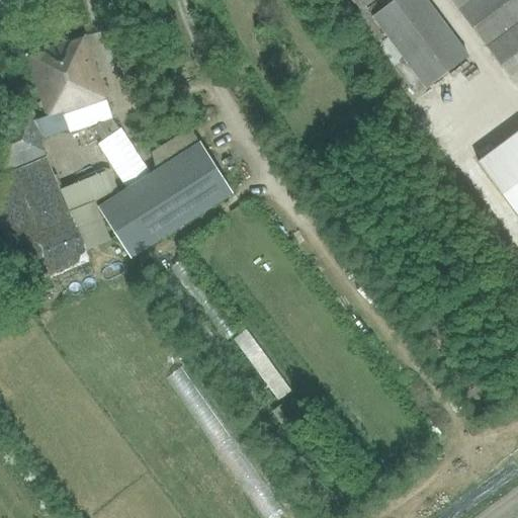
[(351,0),(360,12),(376,0),(351,0)]
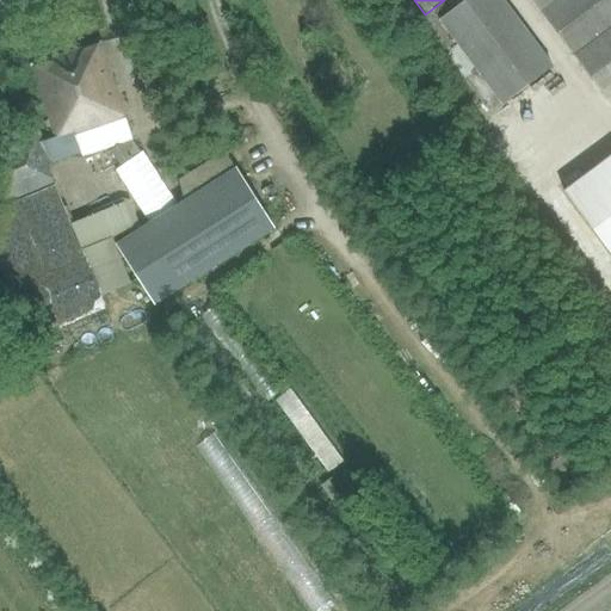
[(501,104),(553,66),(503,0),(464,0),(438,19),(501,104)]
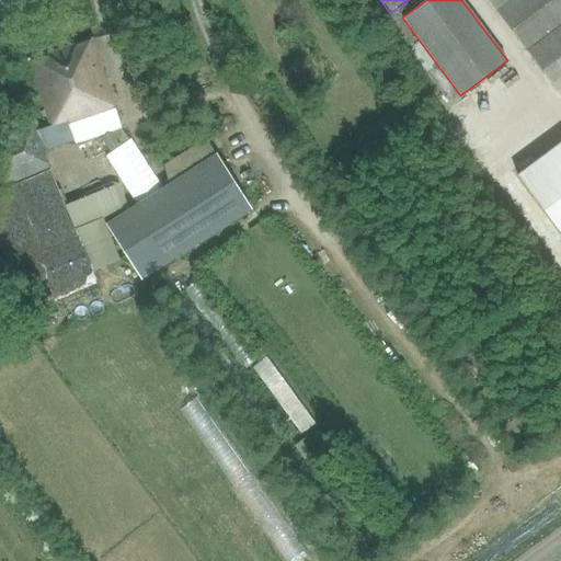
[(69,123),(114,109),(91,38),(27,59),(49,124),(66,118),(67,121),(68,124),(69,123)]
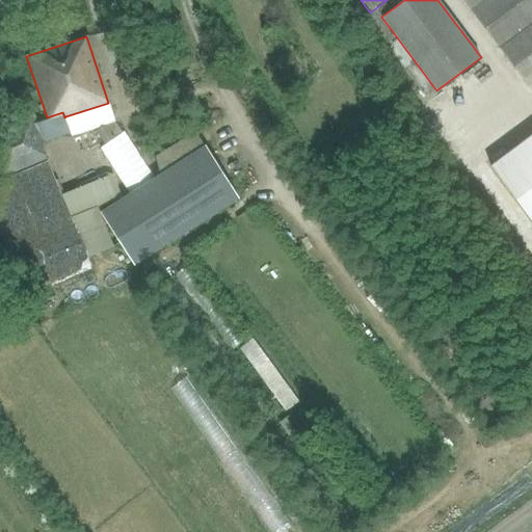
[(63,114),(38,123),(45,141),(71,132),(65,116),(64,117),(63,114)]
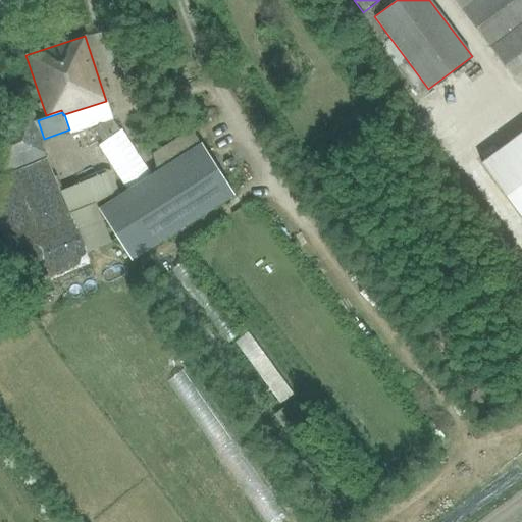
[(38,141),(42,139),(31,113),(0,126),(0,166),(3,173),(44,155),(38,141)]
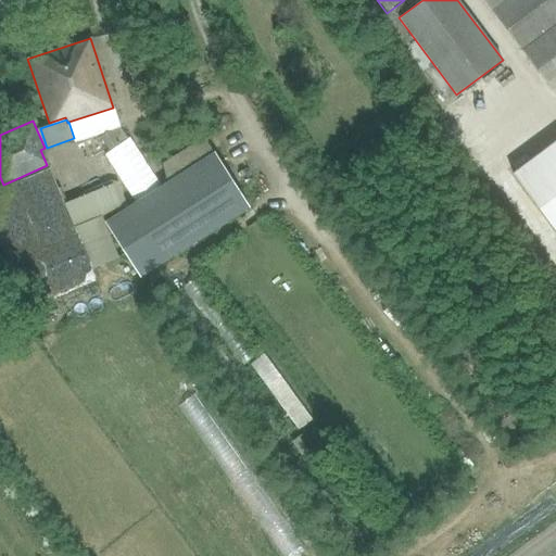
[(215,152),(214,152),(205,138),(167,161),(167,164),(165,169),(165,172),(166,176),(166,179),(167,182),(161,187),(129,138),(127,139),(123,134),(116,138),(111,130),(101,137),(110,152),(105,154),(136,202),(104,223),(140,278),(251,207),(215,152)]
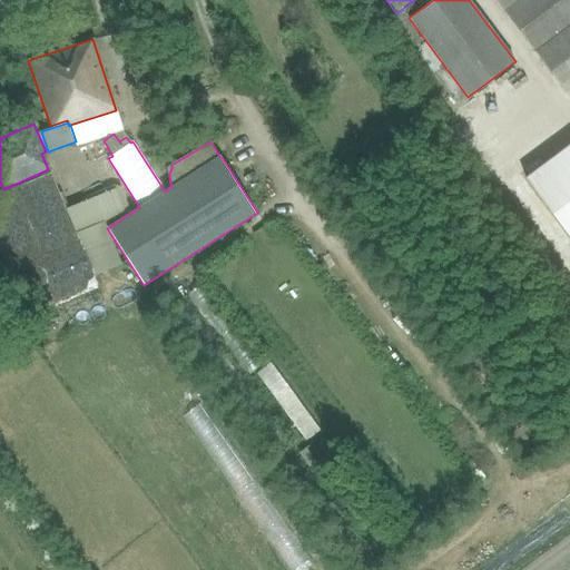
[(569,145),(526,178),(569,237),(569,145)]
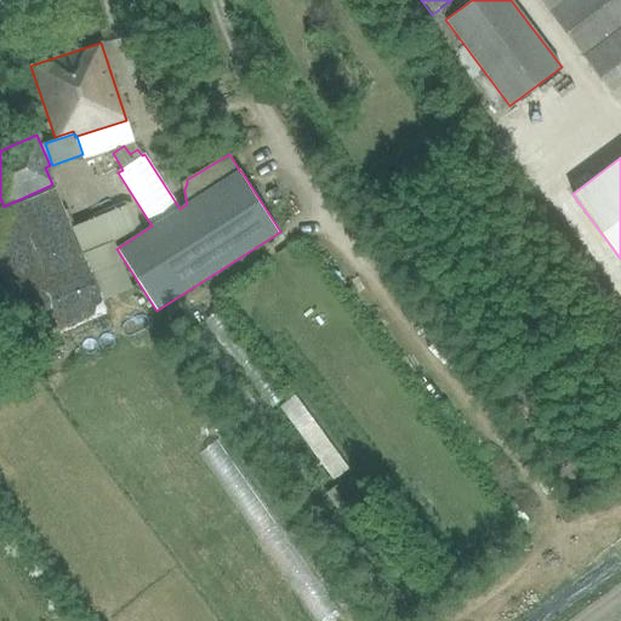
[(125,206),(69,231),(52,189),(0,210),(0,273),(9,292),(38,368),(117,332),(103,301),(134,288),(113,243),(137,232),(125,206)]
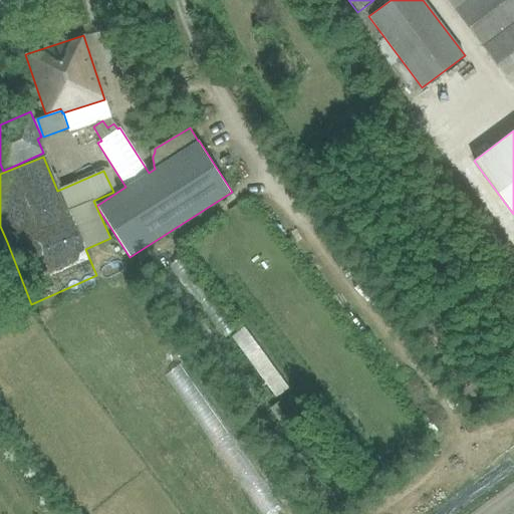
[(281,401),(270,409),(279,421),(290,412),(281,401)]
